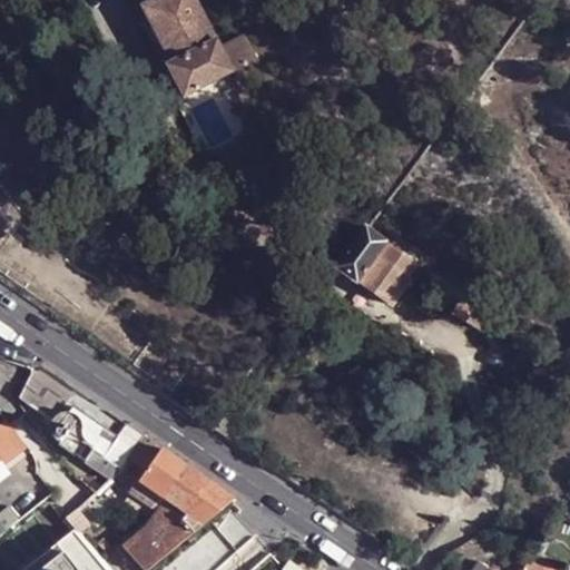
[(185,100),(234,75),(223,52),(218,46),(194,0),(160,0),(144,9),(173,66),(168,68),(185,100)]
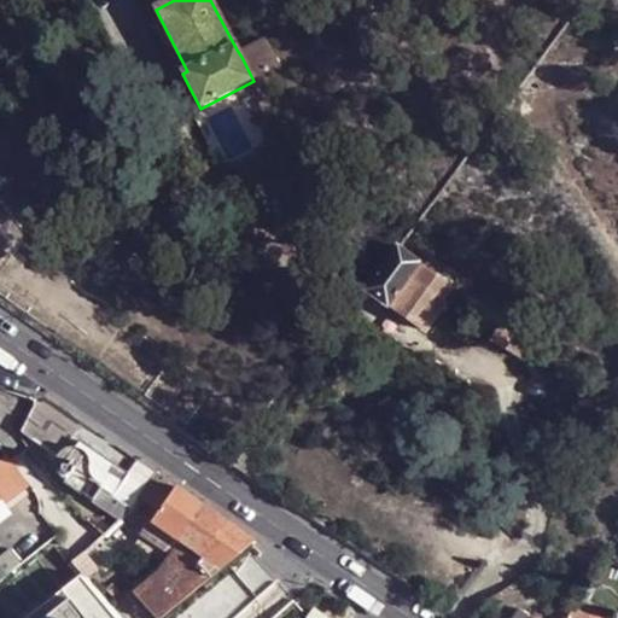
[(279,68),(267,42),(245,54),(242,57),(254,81),(279,68)]
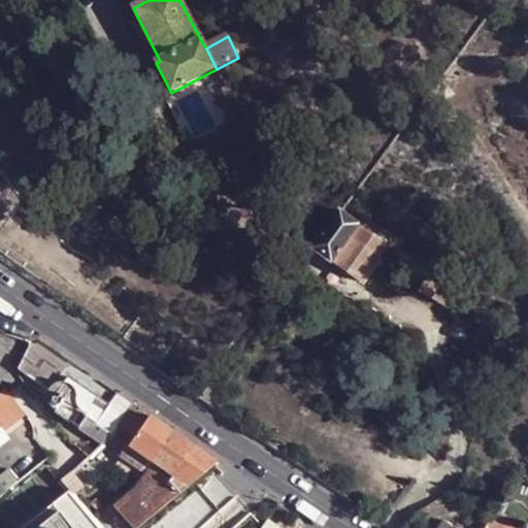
[(365,285),(390,250),(377,238),(372,235),(339,211),(338,211),(310,251),(331,265),(333,262),(365,285)]
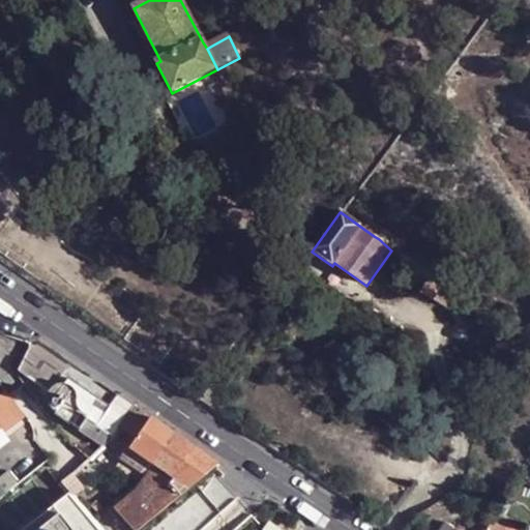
[(446,308),(457,290),(432,274),(420,292),(446,308)]
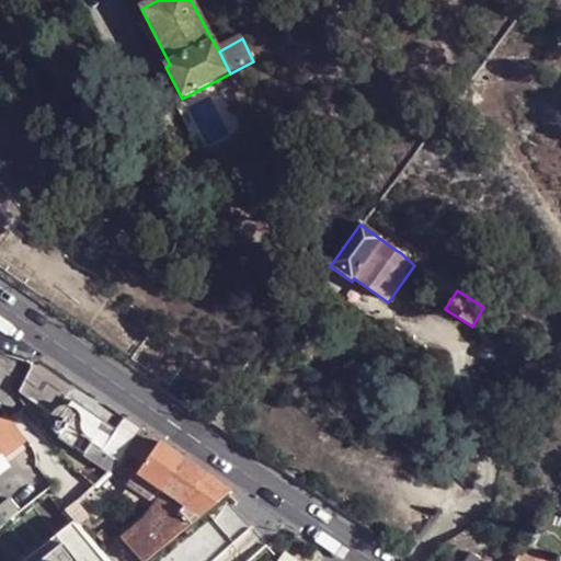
[(57,438),(110,472),(121,461),(122,459),(141,430),(109,405),(100,419),(72,400),(57,421),(53,428),(60,434),(57,438)]
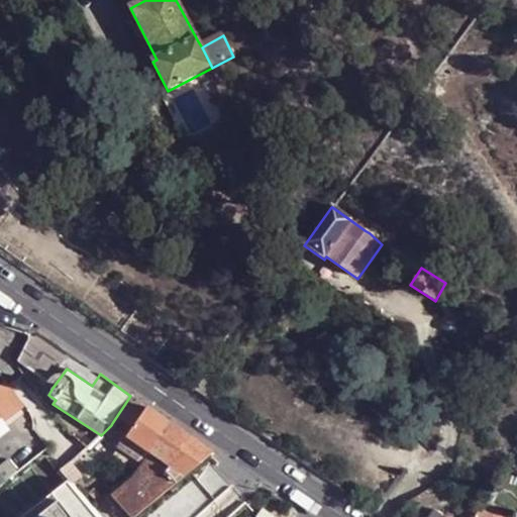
[(22,405),(7,381),(0,386),(0,430),(8,424),(3,419),(22,405)]
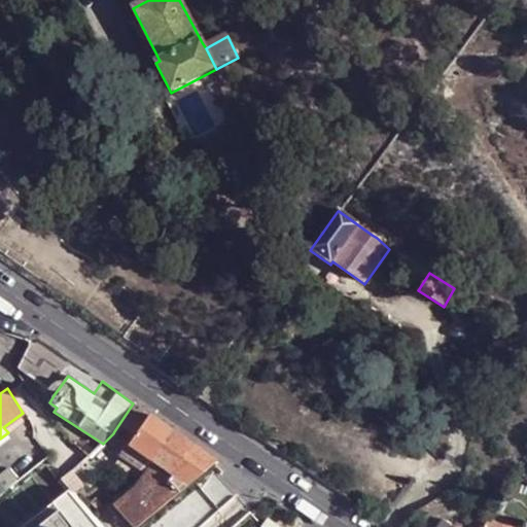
[(149,414),(133,403),(114,431),(130,444),(149,414)]
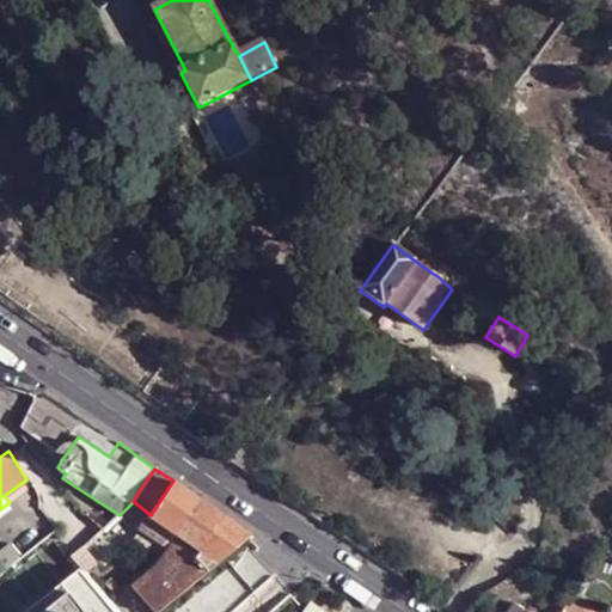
[(201,500),(173,481),(151,515),(172,530),(178,532),(201,500)]
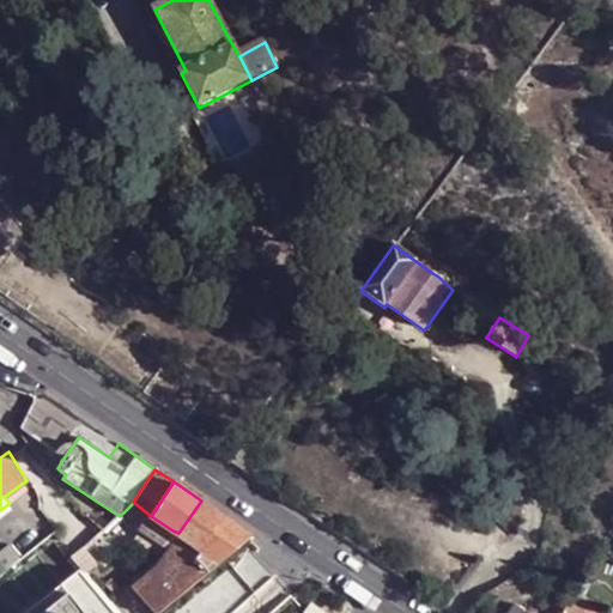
[(156,612),(252,534),(201,501),(178,533),(167,551),(159,560),(156,566),(133,589),(155,612),(156,612)]
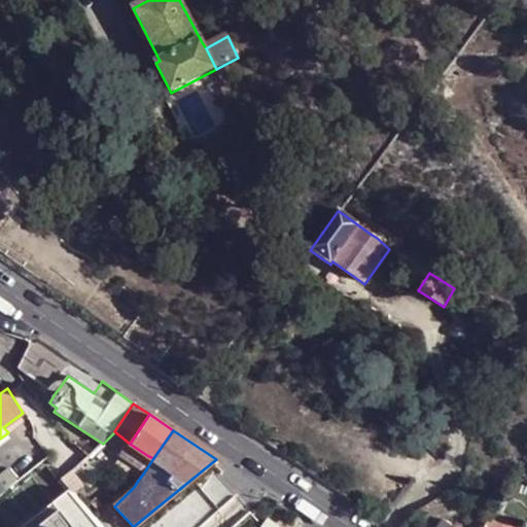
[(94,469),(120,440),(113,433),(103,444),(91,456),(86,461),(94,469)]
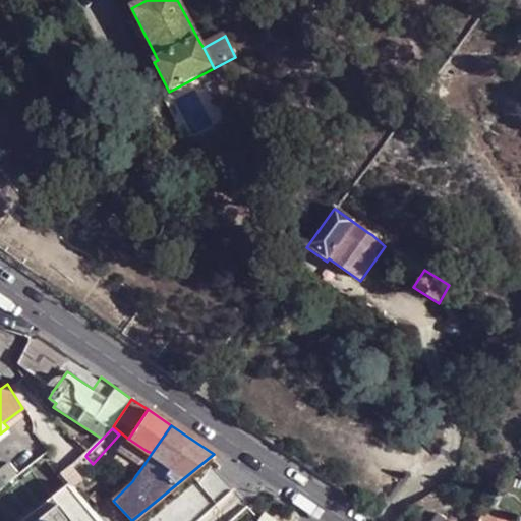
[(126,437),(120,446),(140,459),(147,451),(128,439),(126,437)]
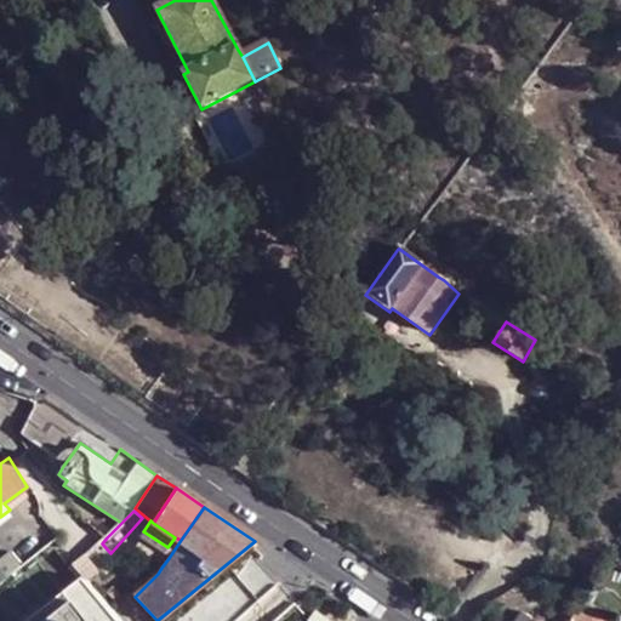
[(74,565),(85,579),(101,565),(90,553),(74,565)]
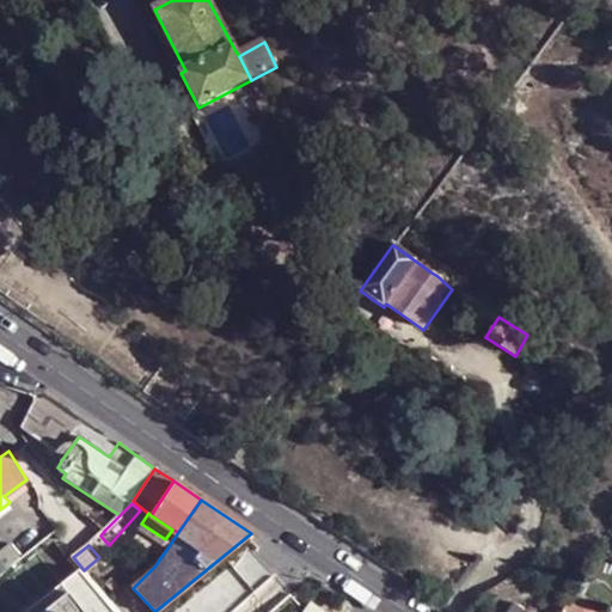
[(84,611),(62,585),(28,611),(84,611)]
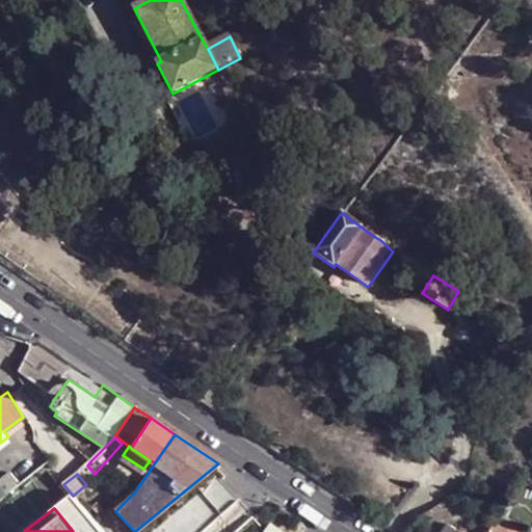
[(505,531),(508,527),(498,520),(488,531),(505,531)]
